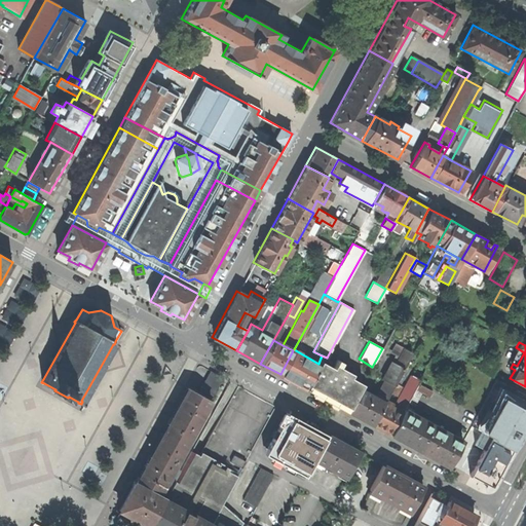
[(375,397),(384,402),(389,392),(393,384),(414,348),(406,344),(398,360),(393,358),(381,378),(384,380),(375,397)]
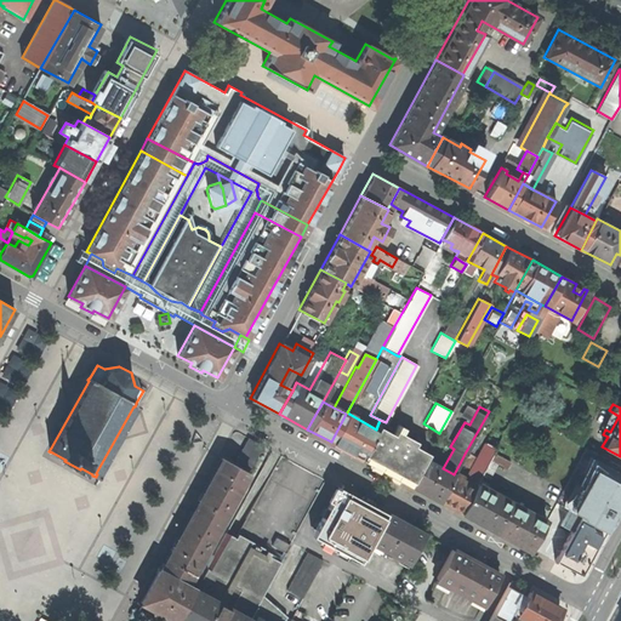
[(360,457),(376,429),(347,412),(346,414),(331,442),(360,457)]
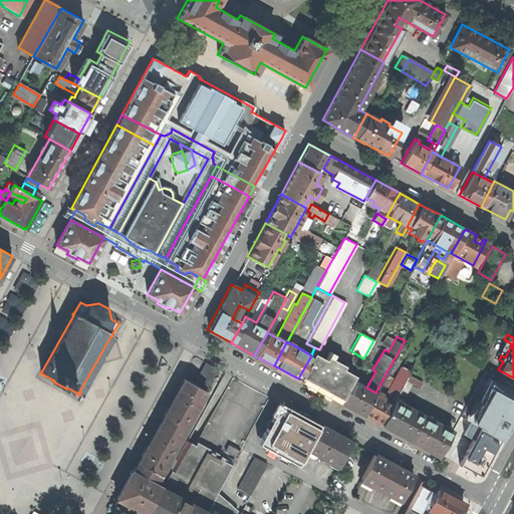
[(339,401),(350,378),(353,374),(348,371),(341,368),(343,364),(326,355),(324,359),(312,352),(311,355),(298,378),(335,399),(339,401)]
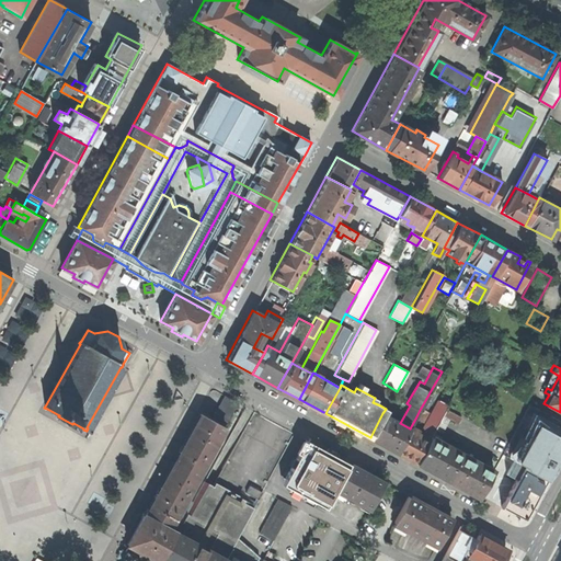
[(529,392),(514,385),(510,392),(524,401),(529,392)]
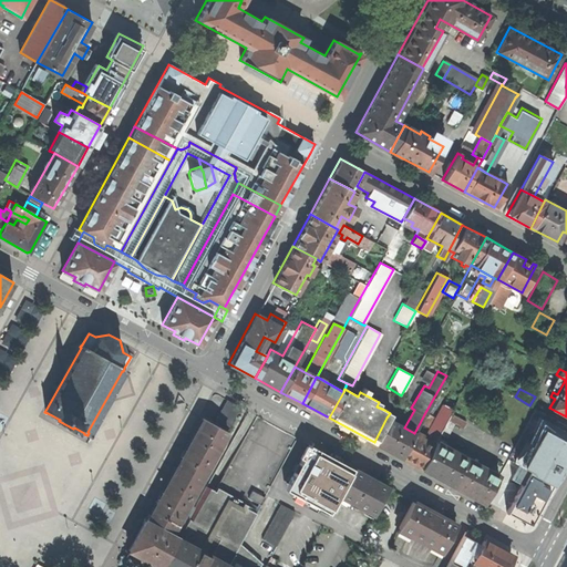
[(214,420),(227,428),(240,403),(227,395),(214,420)]
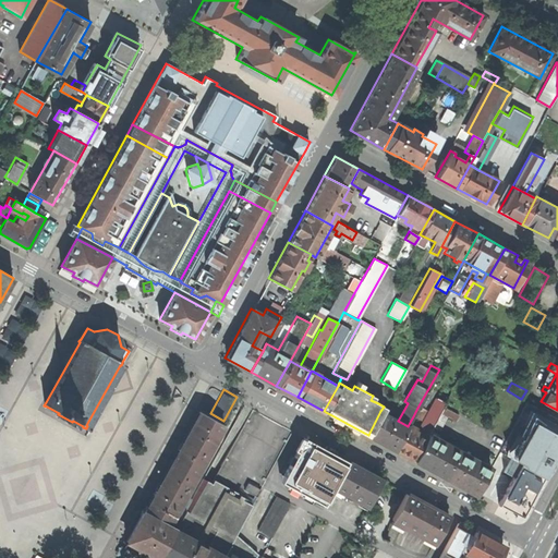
[(436,397),(420,426),(428,432),(445,402),(436,397)]
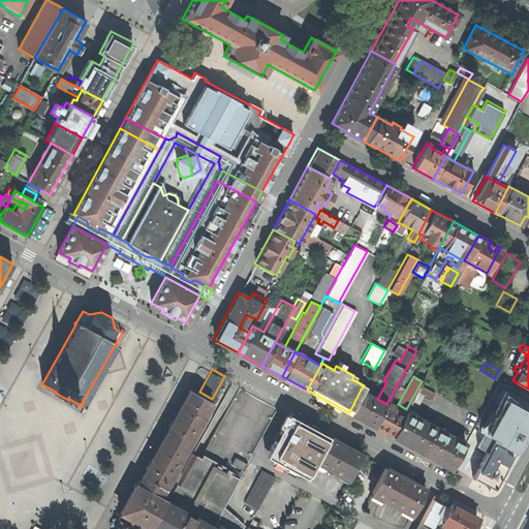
[(176,412),(197,425),(212,399),(199,392),(190,386),(176,412)]
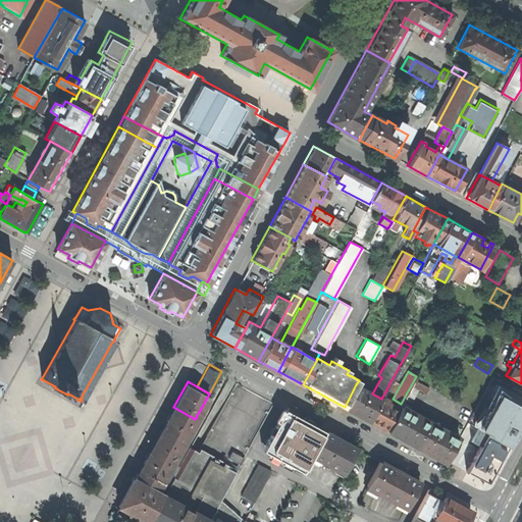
[(390,381),(386,389),(394,393),(398,385),(390,381)]
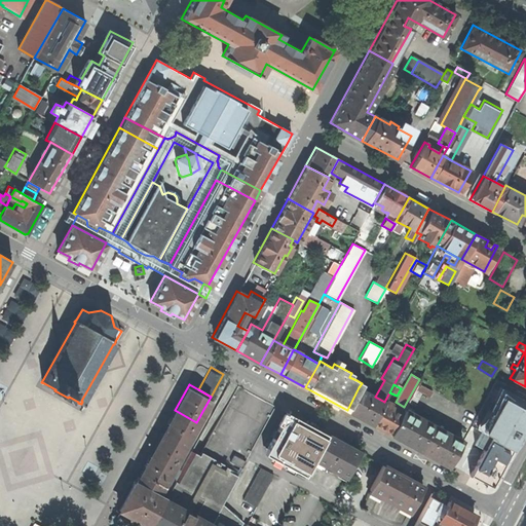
[(492,436),(491,438),(512,448),(525,421),(525,401),(498,386),(476,427),(492,436)]
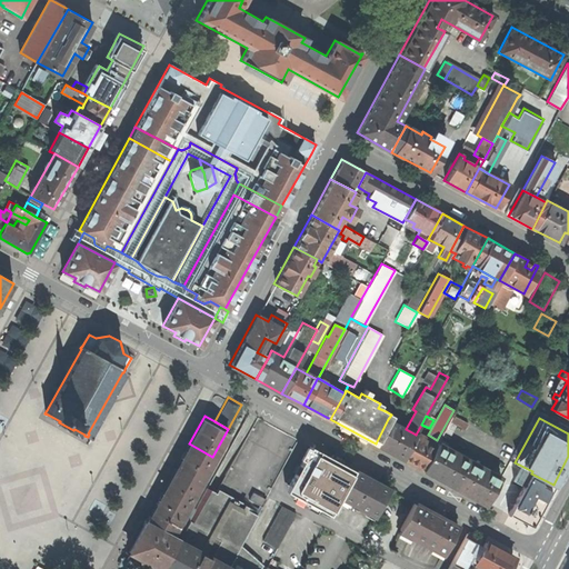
[(402,459),(415,436),(416,435),(406,429),(388,419),(376,443),(375,445),(402,459)]
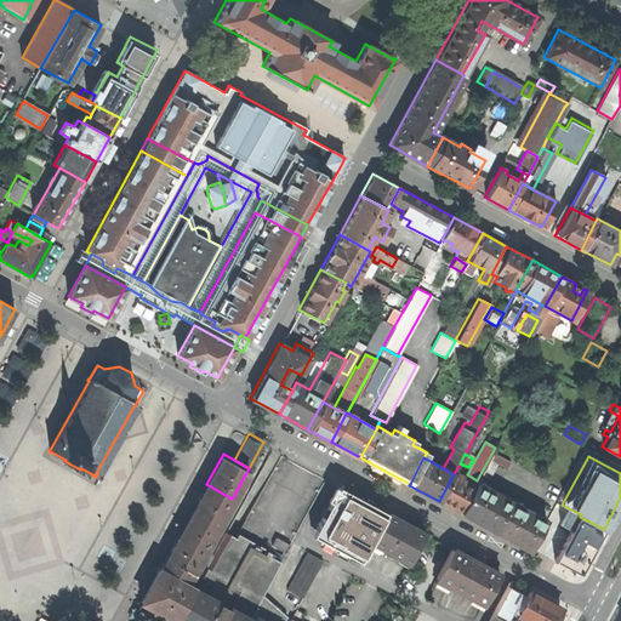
[(460,512),(474,486),(461,479),(463,477),(459,473),(456,477),(453,476),(439,501),(460,512)]
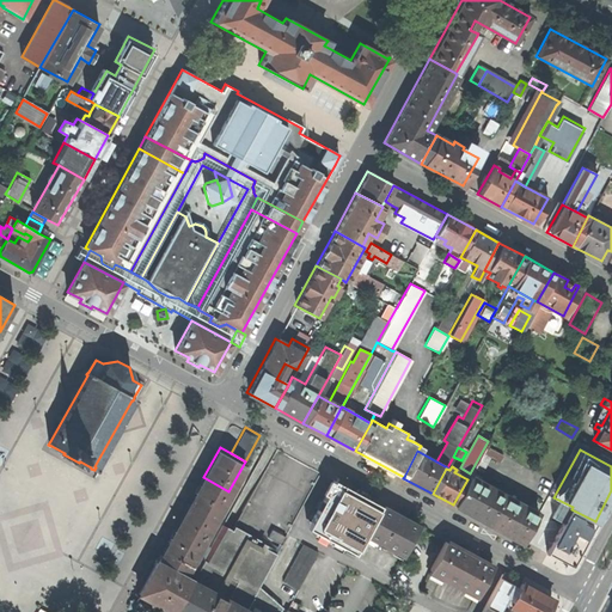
[(381,501),(335,476),(308,525),(355,550),(366,531),(381,501)]
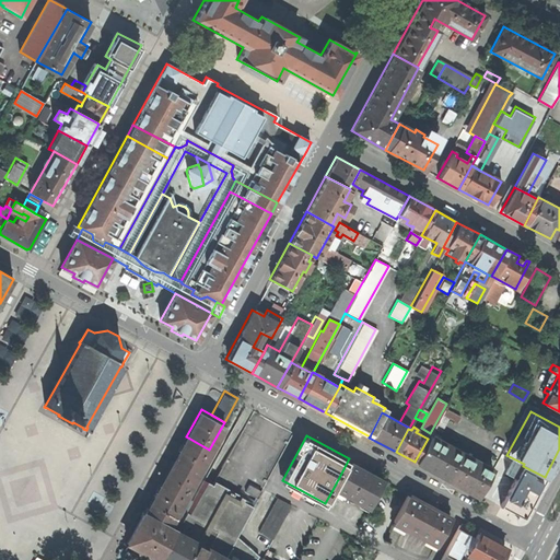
[(415,462),(446,479),(461,453),(453,447),(453,446),(446,443),(446,444),(429,435),(428,439),(415,462)]
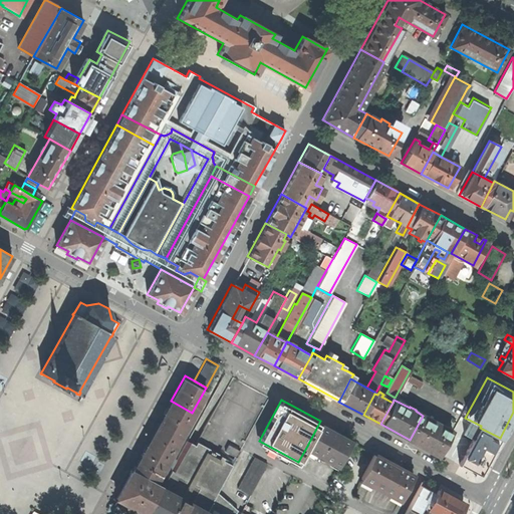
[(192,413),(171,401),(156,429),(177,441),(192,413)]
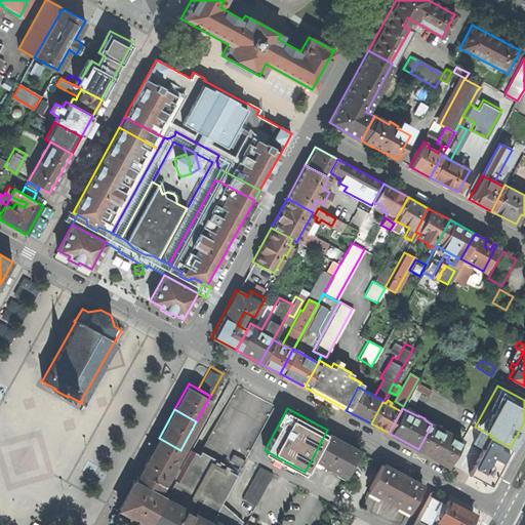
[(432,425),(418,449),(447,466),(461,440),(432,425)]
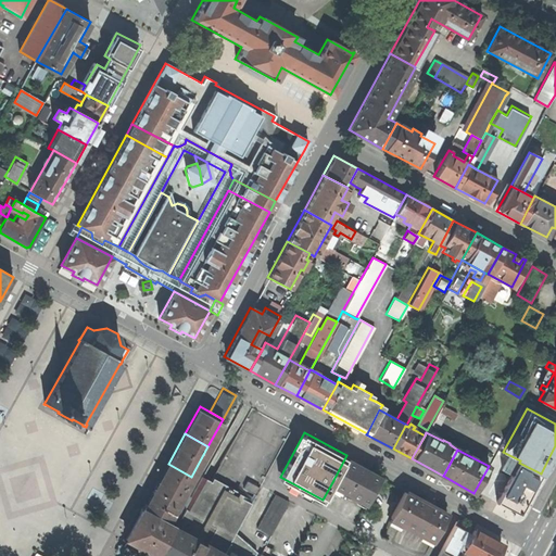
[(0,465),(0,469),(8,476),(19,460),(8,453),(0,465)]
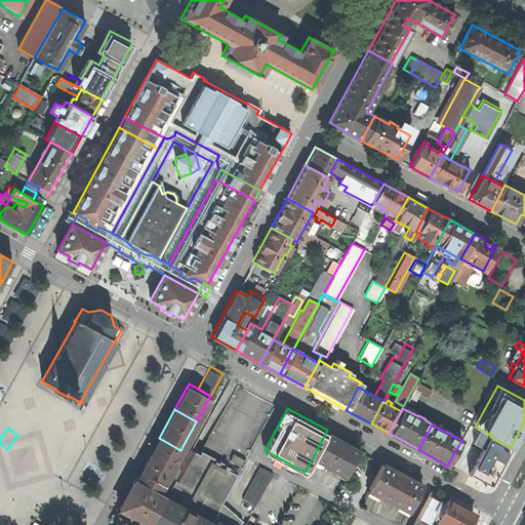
[(360,448),(327,430),(314,455),(346,473),(360,448)]
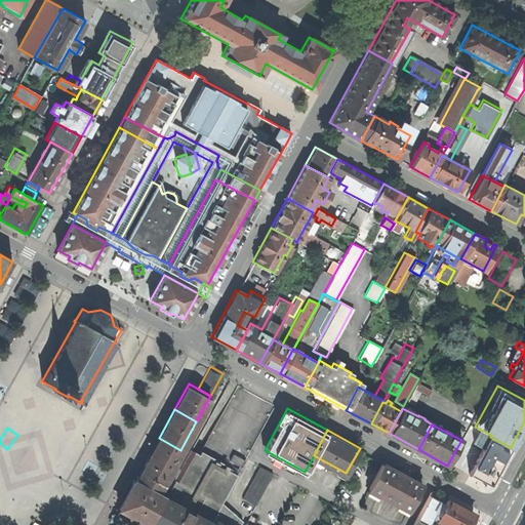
[(490,485),(510,448),(488,437),(489,435),(481,431),(474,444),(481,448),(468,474),(490,485)]
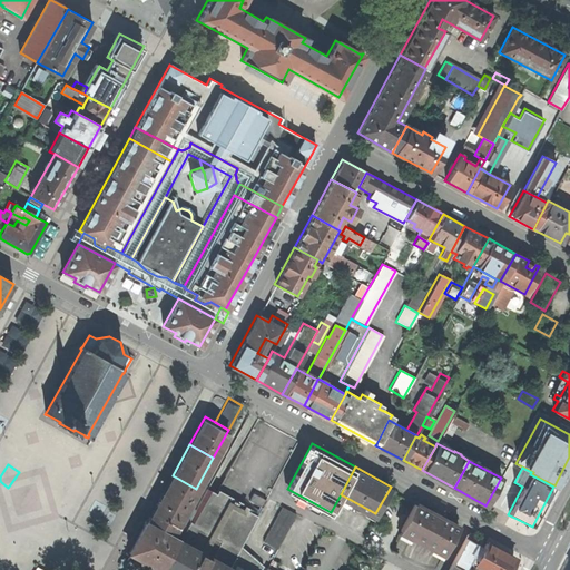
[(196,489),(173,475),(148,521),(178,538),(186,523),(179,519),(196,489)]
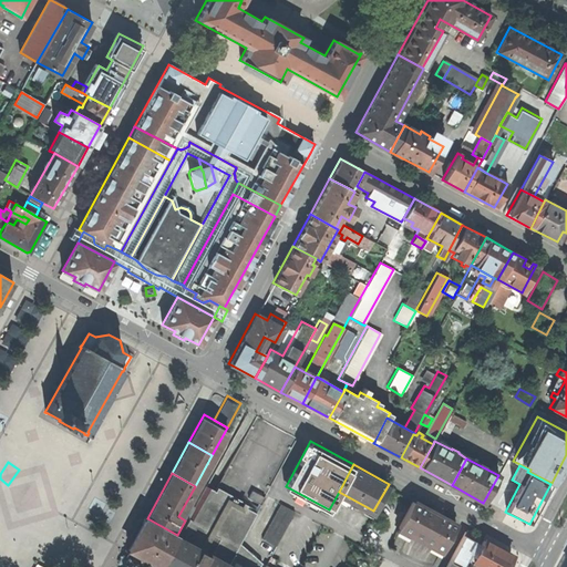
[(177,535),(162,564),(167,566),(224,566),(240,540),(257,509),(207,482),(185,521),(177,535)]
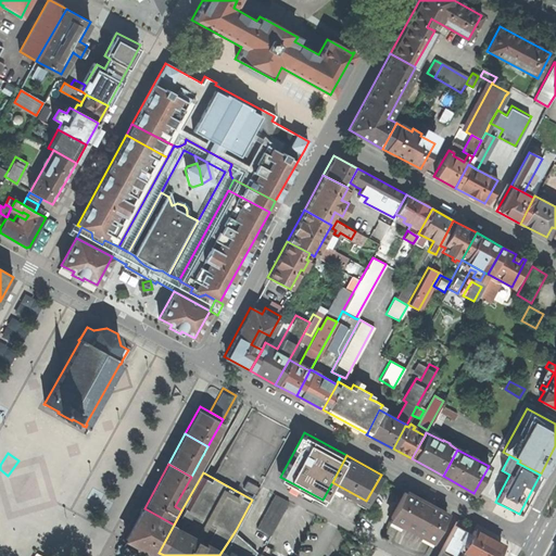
[(247,480),(242,488),(254,495),(258,488),(247,480)]
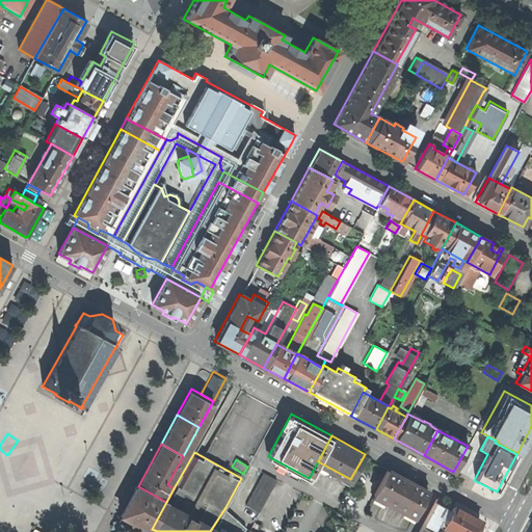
[(427,487),(388,467),(374,491),(413,513),(427,487)]
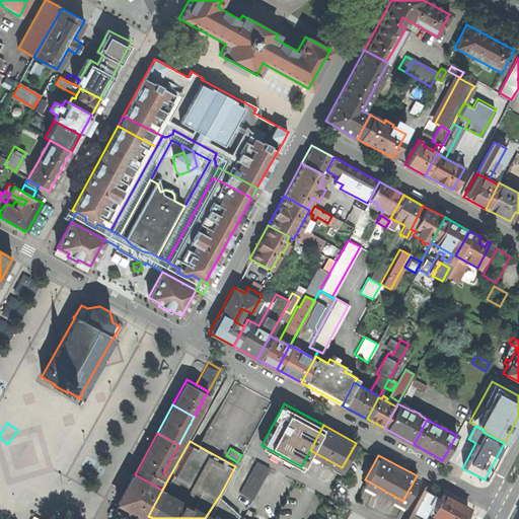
[(271,464),(258,457),(241,488),(253,495),(271,464)]
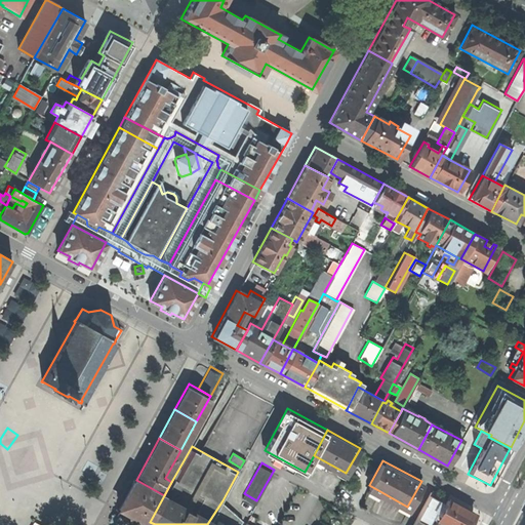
[(134,479),(120,506),(150,522),(164,495),(136,480),(134,479)]
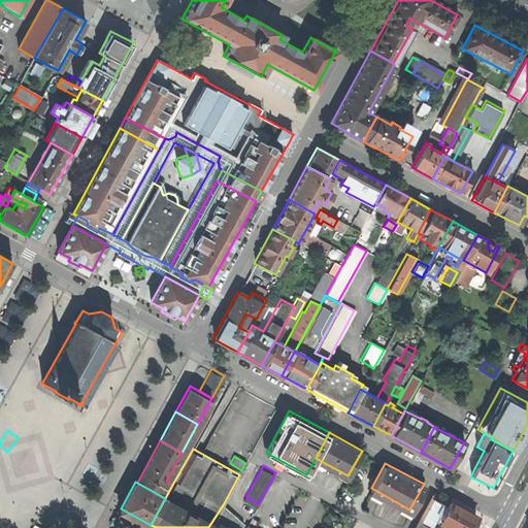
[(433,491),(413,527),(427,527),(444,499),(444,497),(433,491)]
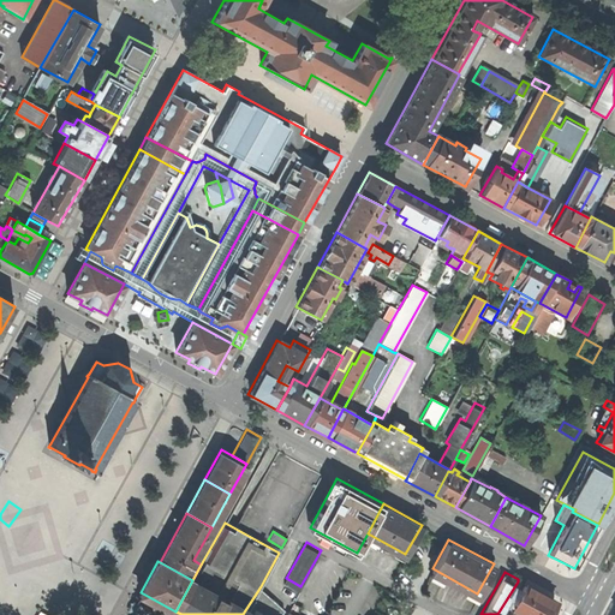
[(521,613),(526,614),(548,614),(557,598),(525,581),(514,602),(517,603),(514,607),(523,611),(521,613)]
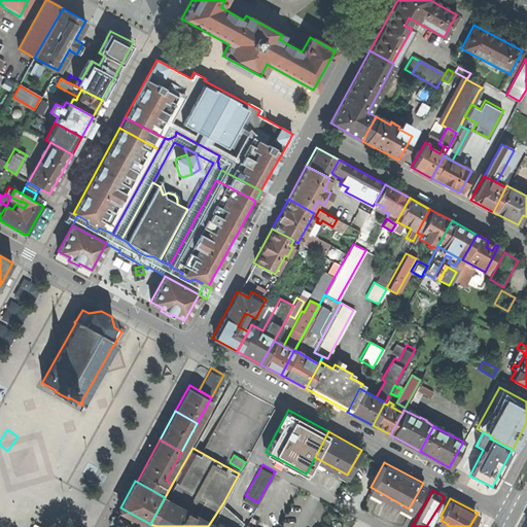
[(242,526),(240,526),(244,520),(223,502),(208,526),(242,526)]
